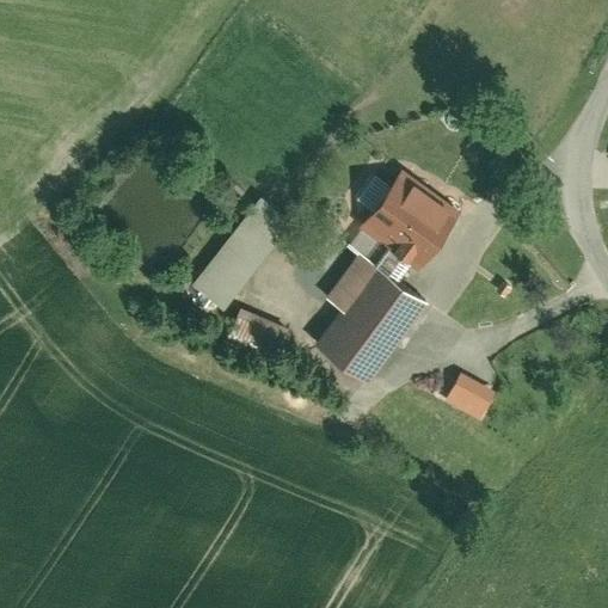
[(405,171),(349,244),(374,263),(386,247),(419,272),(464,215),(405,171)]
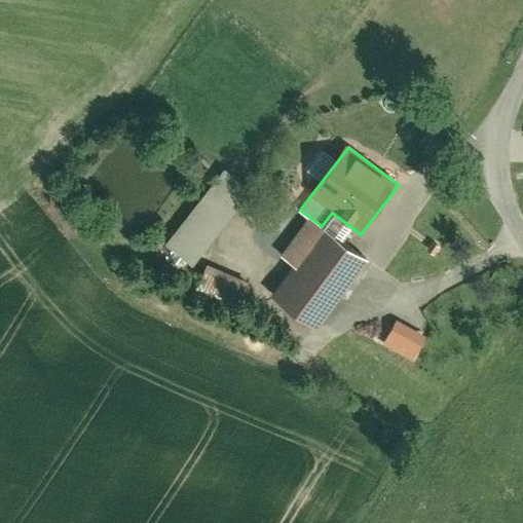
[(326,151),(311,173),(322,180),(336,157),(326,151)]
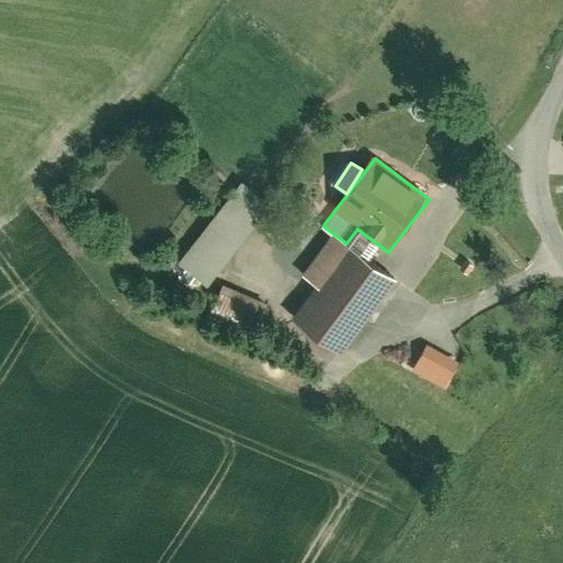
[(177,266),(206,288),(270,206),(241,184),(232,195),(223,206),(218,202),(207,216),(212,220),(177,266)]
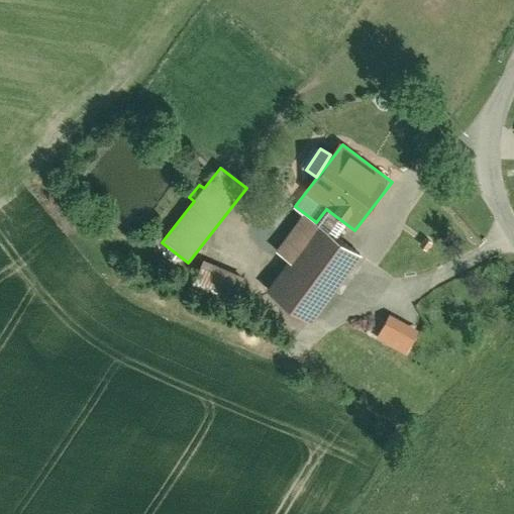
[(265,291),(310,325),(363,258),(316,222),(295,206),(265,245),(287,263),(265,291)]
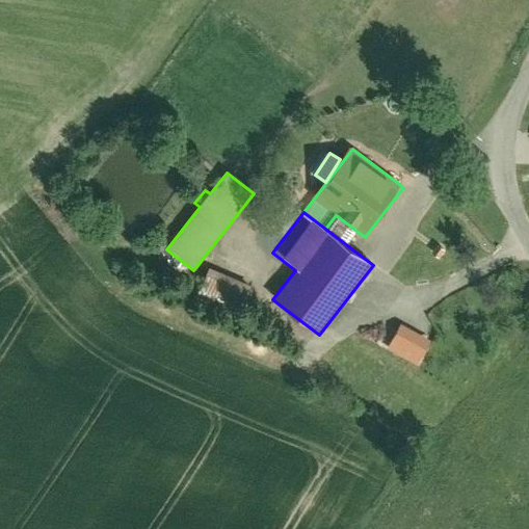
[(195,294),(239,312),(249,286),(206,268),(195,294)]
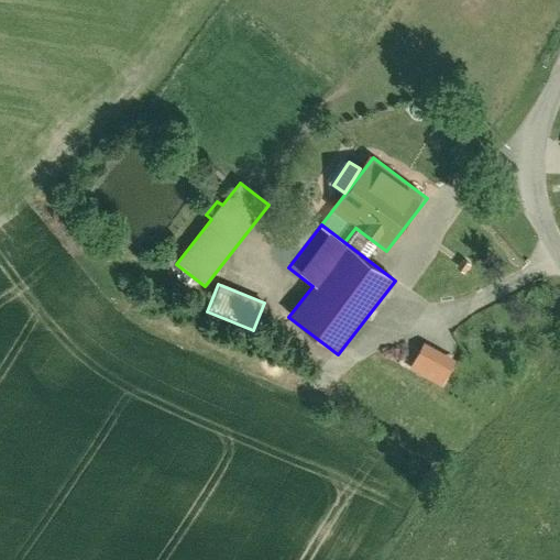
[(445,392),(462,363),(428,343),(412,371),(445,392)]
